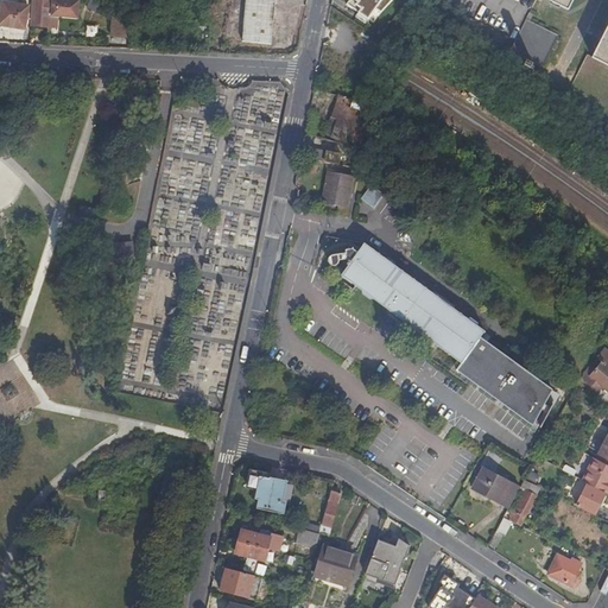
[(77,19),(77,13),(65,5),(57,0),(33,0),(32,26),(57,27),(58,17),(77,19)]
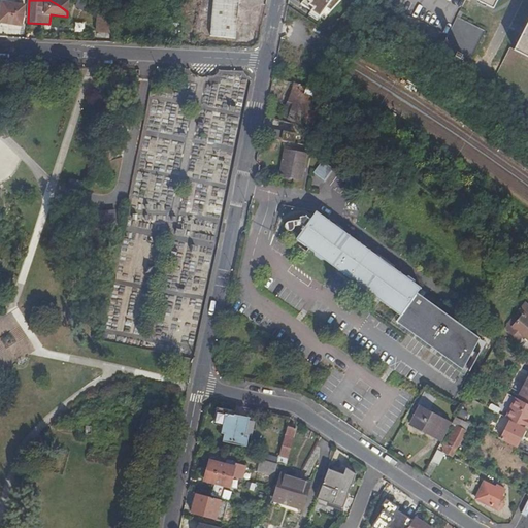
[(50,0),(57,4),(67,11),(68,1),(61,0),(50,0)]
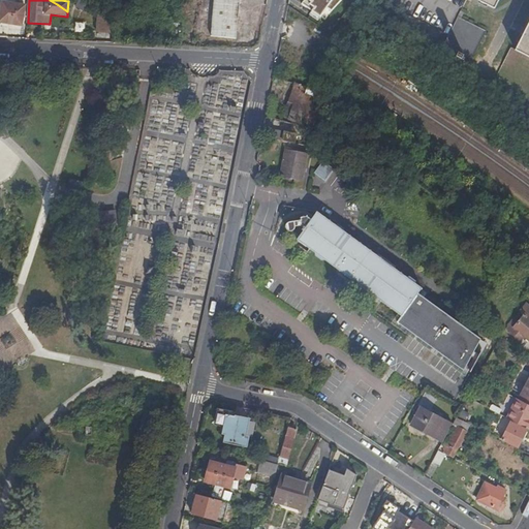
[(240,0),(215,0),(212,28),(237,31),(240,0)]
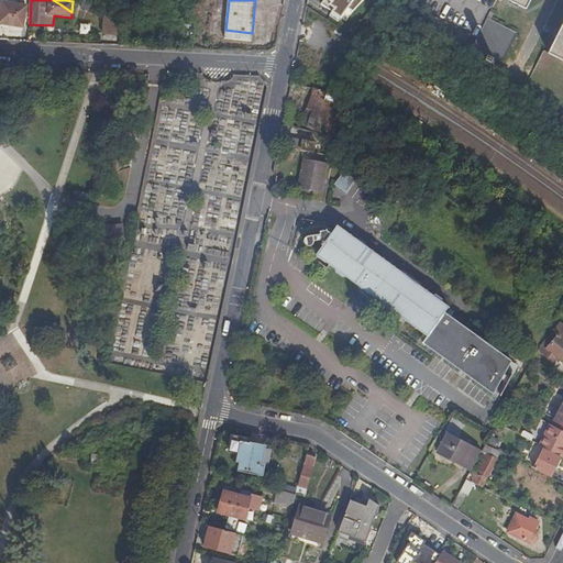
[(26,6),(3,1),(0,21),(0,22),(23,26),(26,6)]
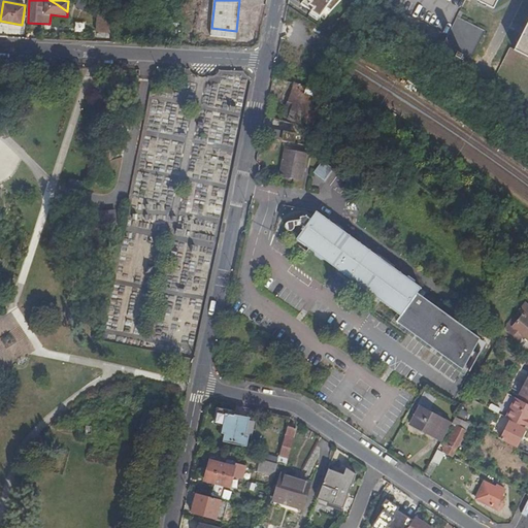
[(461,18),(464,11),(461,10),(458,17),(443,43),(459,52),(457,55),(462,58),(464,54),(472,59),(486,30),(461,18)]
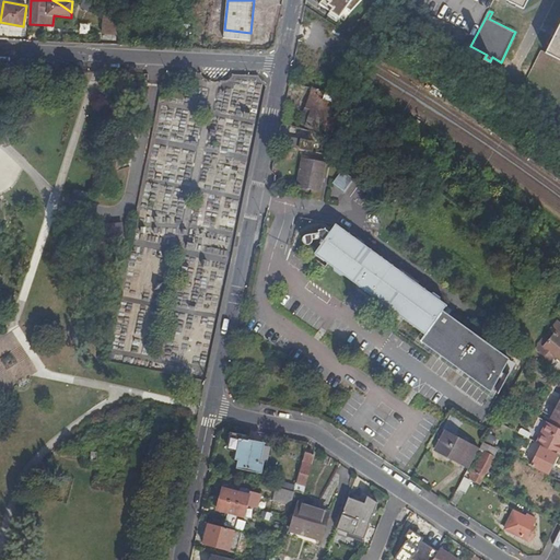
[(559,22),(555,34),(544,55),(559,62),(559,22)]
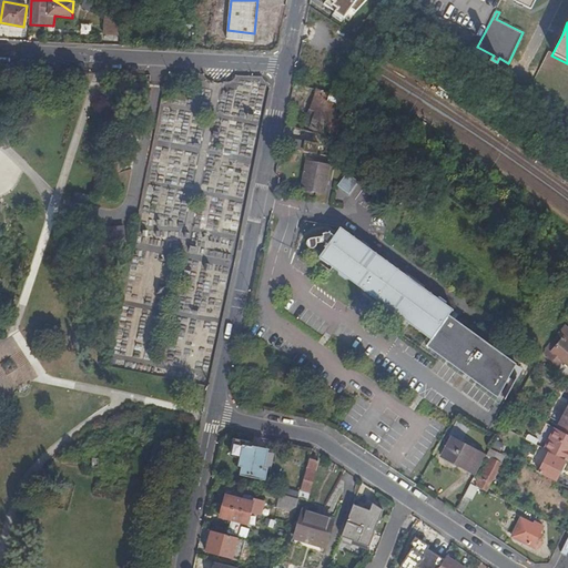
[(567,108),(567,63),(551,56),(548,52),(531,85),(566,113),(567,108)]
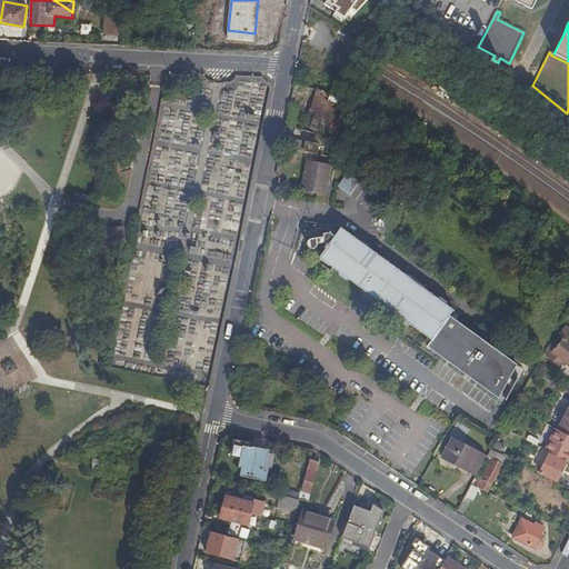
[(340,100),(316,92),(303,125),(308,126),(327,132),(336,109),(338,110),(340,100)]
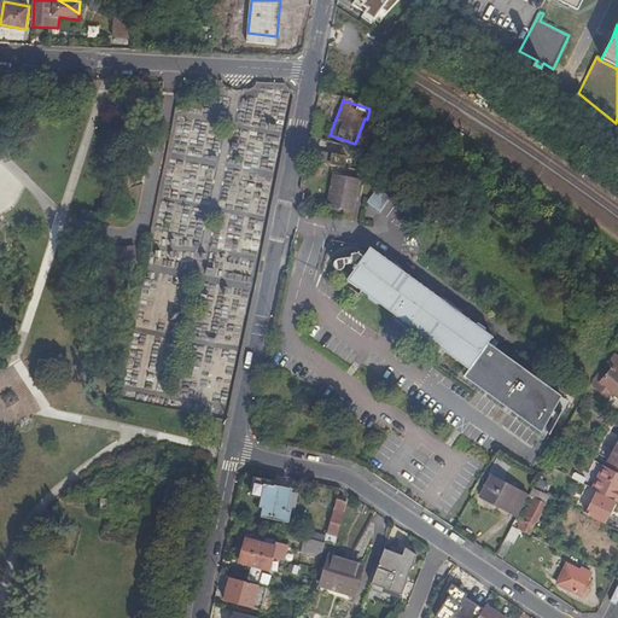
[(344,168),(355,170),(359,156),(348,155),(347,156),(321,151),(319,162),(344,167),(344,168)]
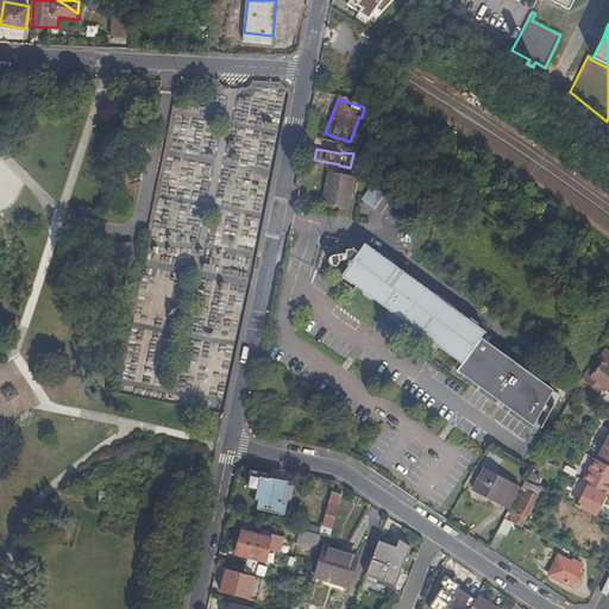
[(355,176),(330,171),(322,202),(349,208),(355,176)]
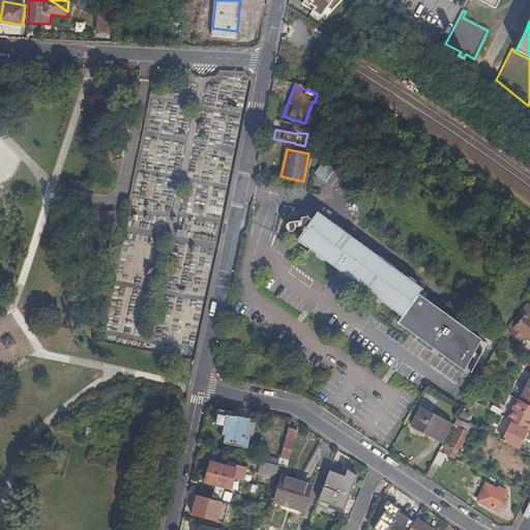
[(86,180),(74,178),(70,179),(69,183),(72,186),(84,189),(86,180)]
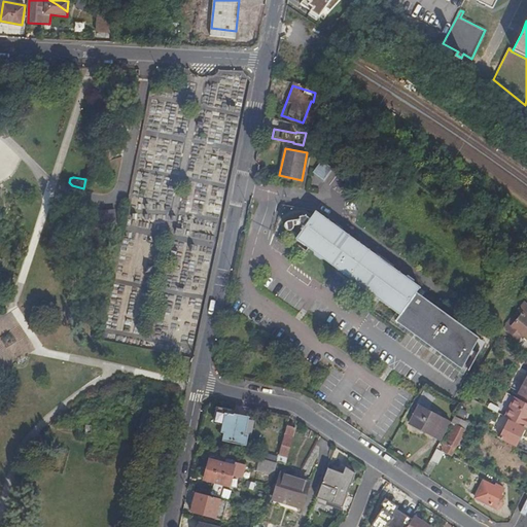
[(96,229),(118,226),(116,210),(94,212),(96,229)]
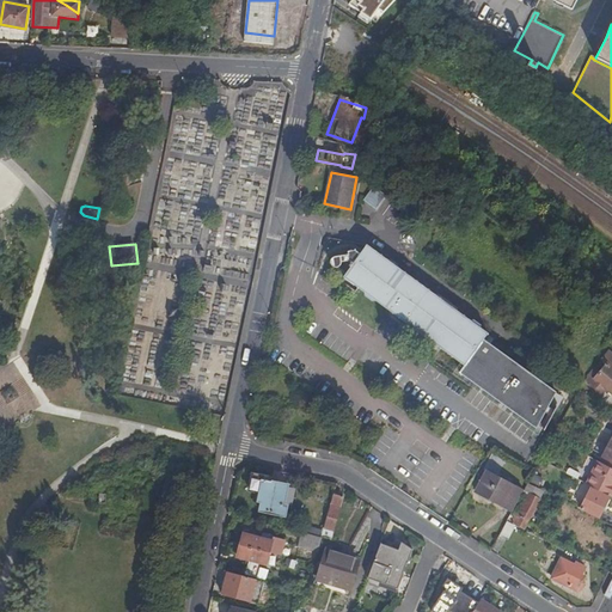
[(459,372),(537,428),(538,427),(544,432),(556,409),(549,404),(556,393),(483,340),(488,334),(367,245),(361,254),(355,250),(348,251),(348,254),(336,255),(332,256),(330,259),(330,261),(331,263),(332,264),(334,267),(337,267),(341,265),(342,262),(350,262),(352,263),(349,267),(352,267),(344,277),(464,366),(459,372)]
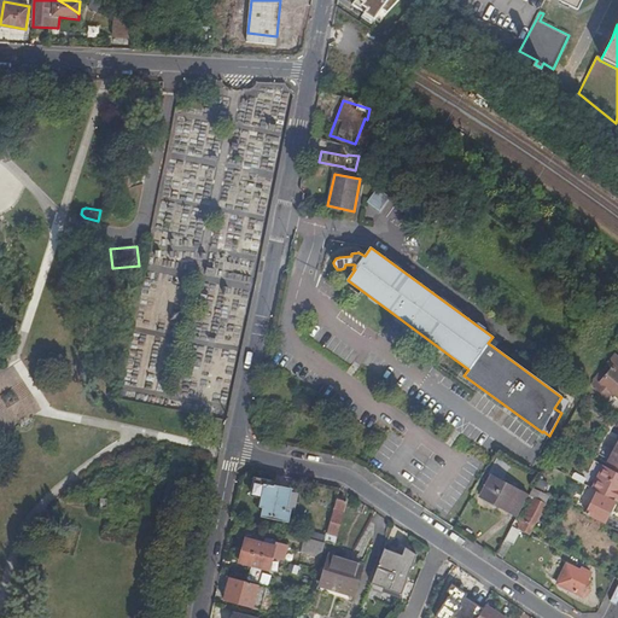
[(617,356),(616,355),(607,363),(613,368),(605,377),(600,372),(592,382),(596,386),(595,388),(606,397),(611,391),(617,397),(617,356)]
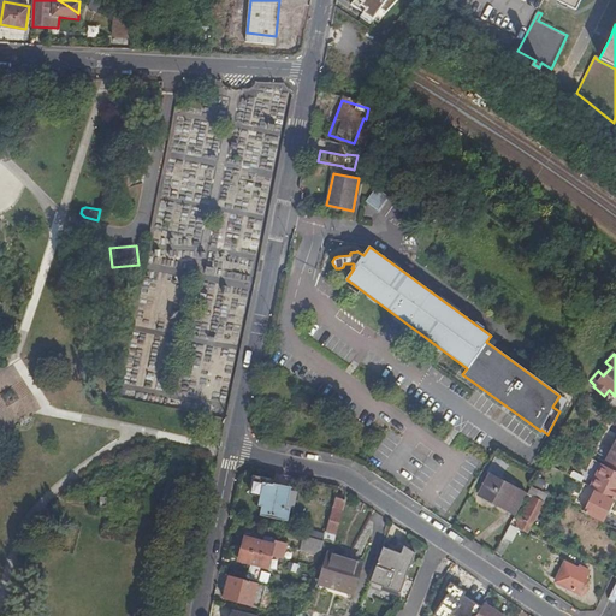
[(615,442),(604,465),(615,471),(615,442)]
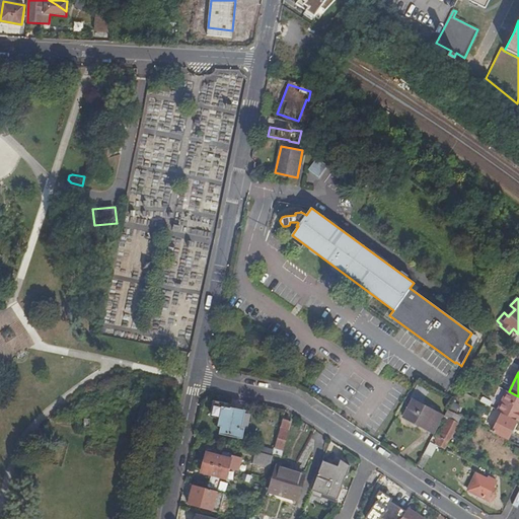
[(517,421),(518,415),(518,396),(509,391),(499,412),(517,421)]
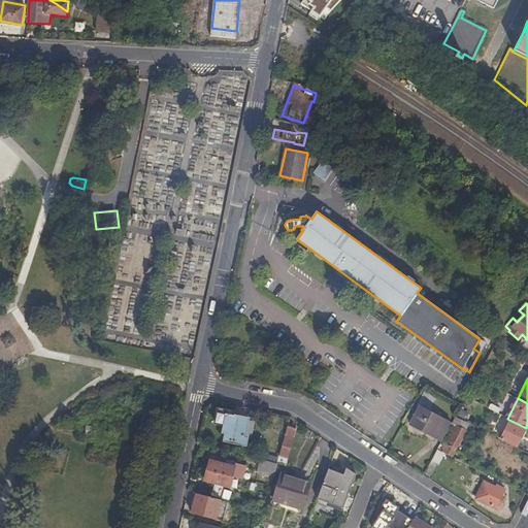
[(213,424),(222,426),(226,411),(226,409),(218,407),(213,424)]
